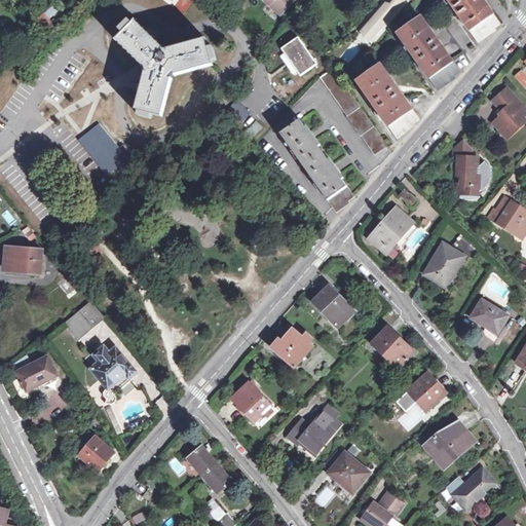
[(265,0),(280,14),(294,0),(265,0)]
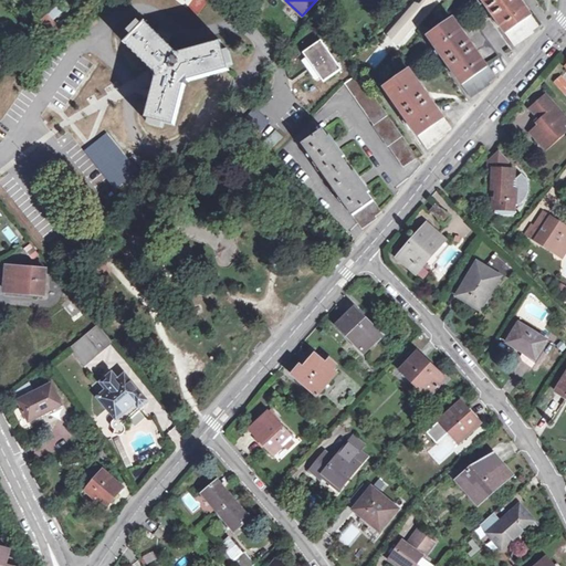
[(490,16),(492,13),(505,31),(504,32),(514,46),(535,32),(534,31),(541,27),(532,14),(530,14),(519,0),(482,0),(489,8),(485,10),(490,16)]
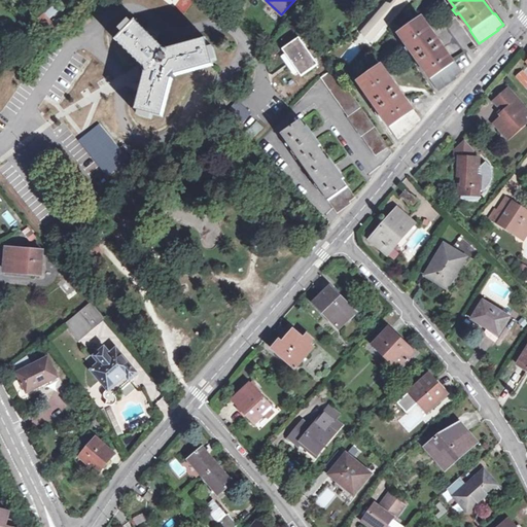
[(144,70),(134,108),(162,115),(171,77),(168,77),(174,72),(174,75),(212,65),(205,37),(166,47),(167,50),(161,48),(162,46),(135,19),(115,38),(142,66),(145,64),(147,71),(144,70)]
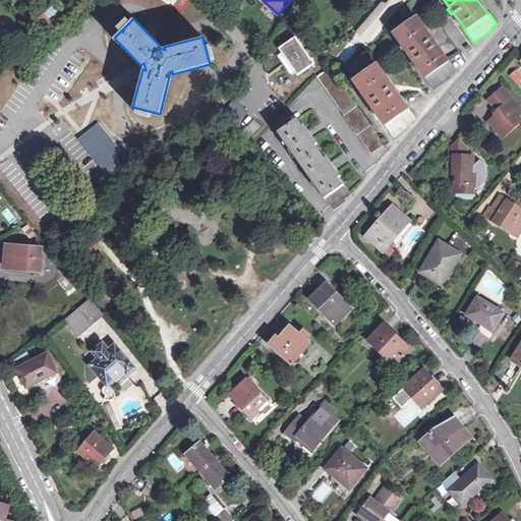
[(452,78),(450,75),(456,71),(449,60),(447,61),(416,18),(395,34),(425,76),(423,77),(432,90),(452,78)]
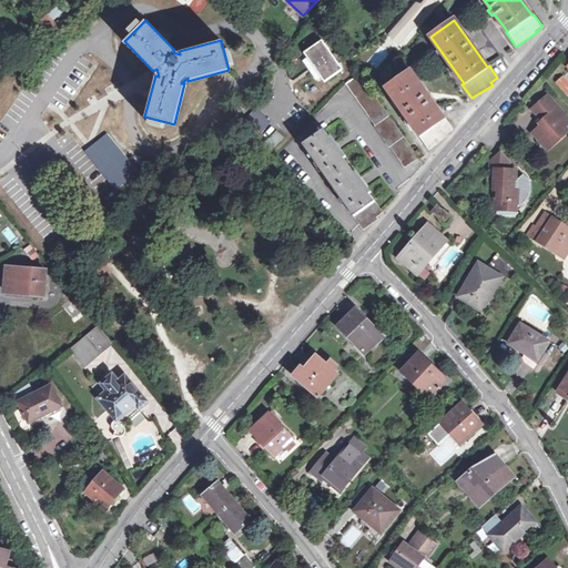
[(315,85),(341,72),(324,40),(298,52),(315,85)]
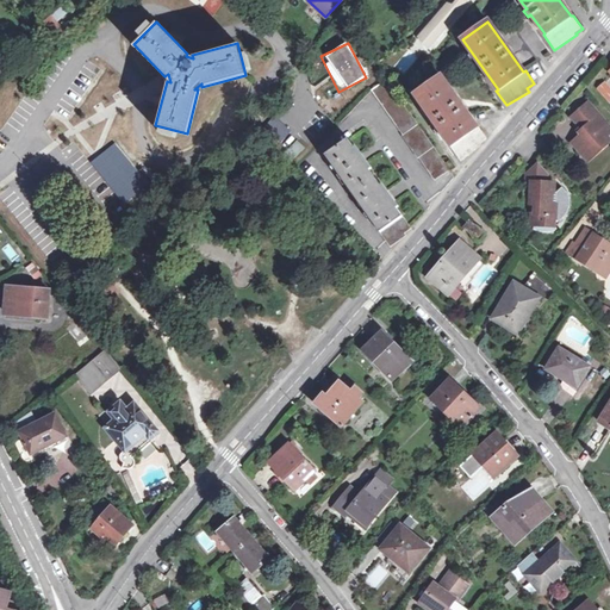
[(481,147),(480,144),(486,139),(479,126),(477,128),(441,76),(415,95),(450,144),(449,145),(460,161),(481,147)]
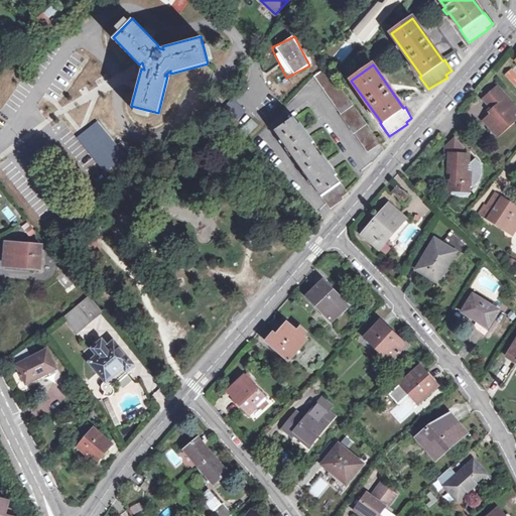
[(353,134),(355,133),(368,153),(381,144),(328,69),(315,78),(342,114),(340,115),(353,134)]
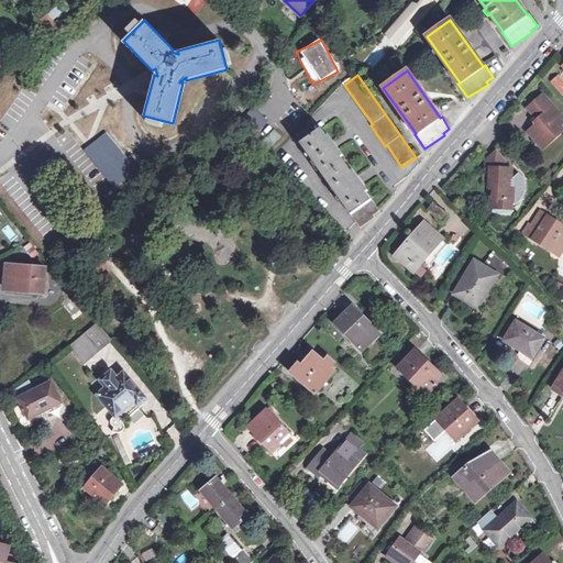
[(562,83),(558,76),(552,81),(562,92),(562,83)]
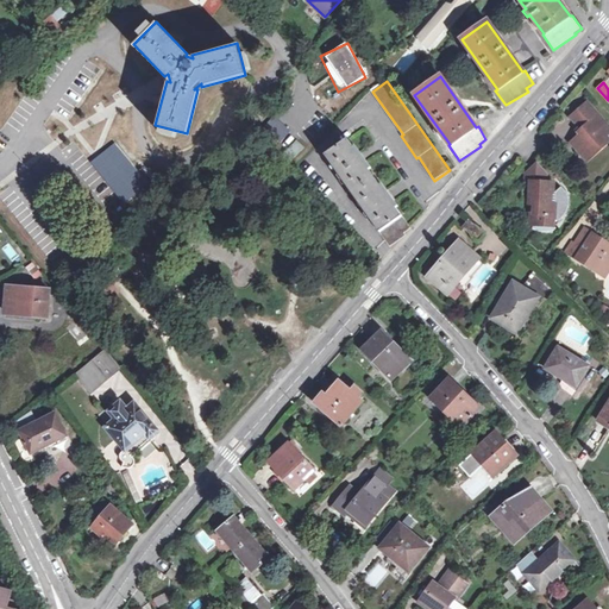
[(577,121),(594,108),(588,101),(571,115),(577,121)]
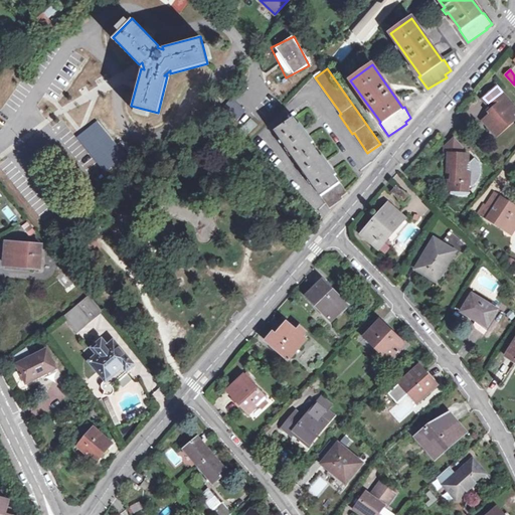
[(514,112),(514,107),(502,92),(488,103),(494,110),(484,120),(491,128),(494,125),(500,132),(514,118),(514,115),(514,114),(514,112)]
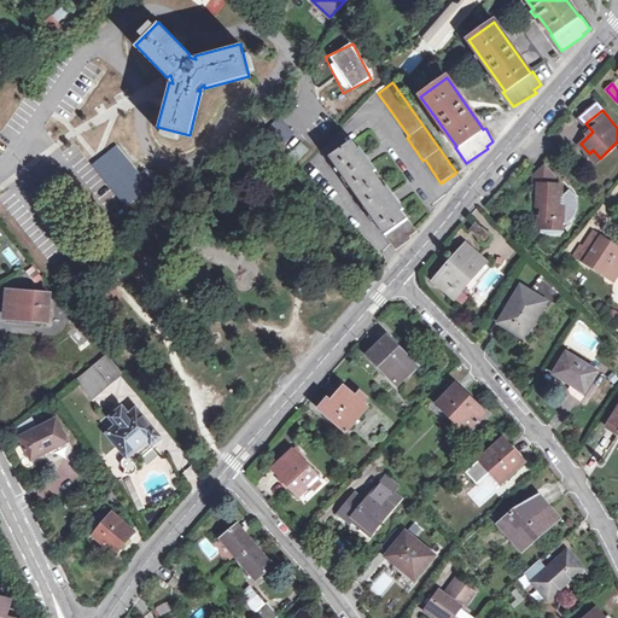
[(409,235),(417,231),(354,141),(331,157),(395,249),(412,238),(409,235)]
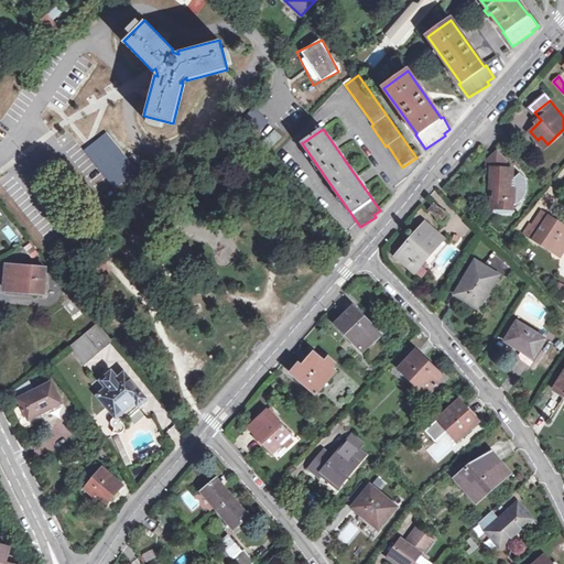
[(138,167),(106,131),(85,150),(117,186),(138,167)]
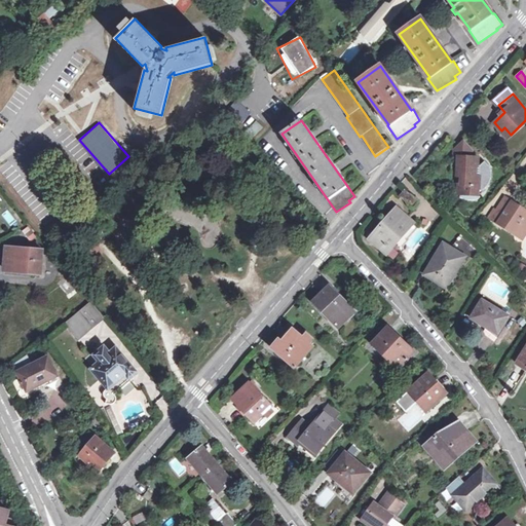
[(263,128),(257,122),(245,135),(251,140),(263,128)]
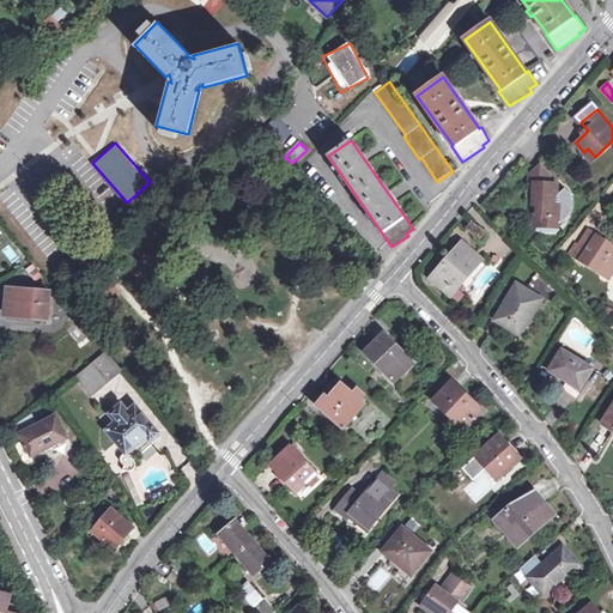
[(535,182),(551,183),(551,173),(540,162),(529,171),(528,182),(535,182)]
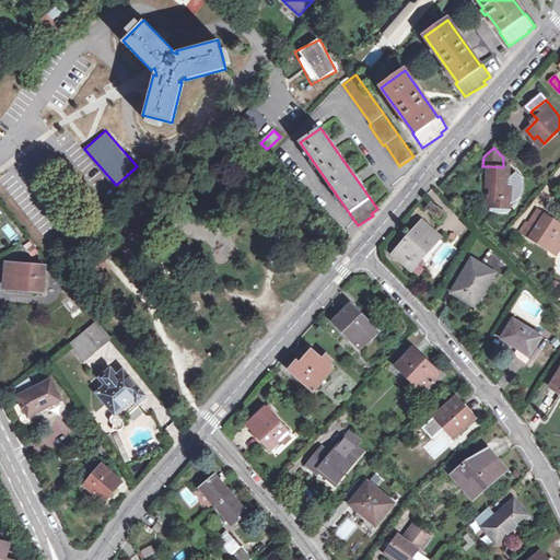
[(491,206),(510,207),(510,205),(512,203),(514,201),(516,199),(518,197),(520,194),(521,190),(522,188),(522,186),(522,183),(522,179),(521,177),(515,171),(510,176),(509,186),(508,186),(509,175),(509,167),(503,167),(489,166),(487,186),(492,187),(491,206)]
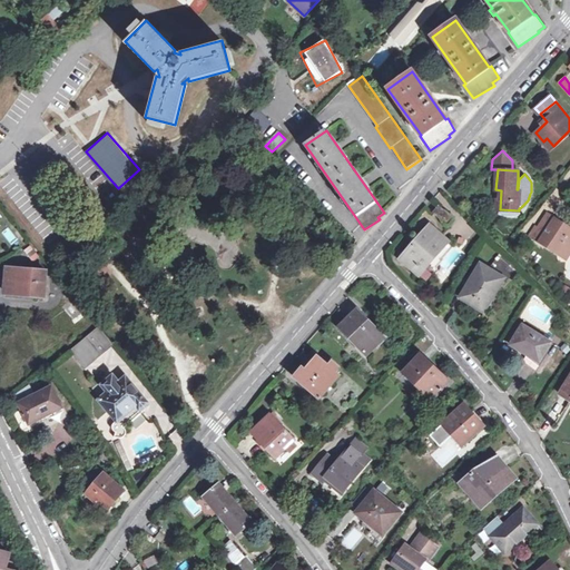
[(448,225),(454,217),(439,205),(433,214),(448,225)]
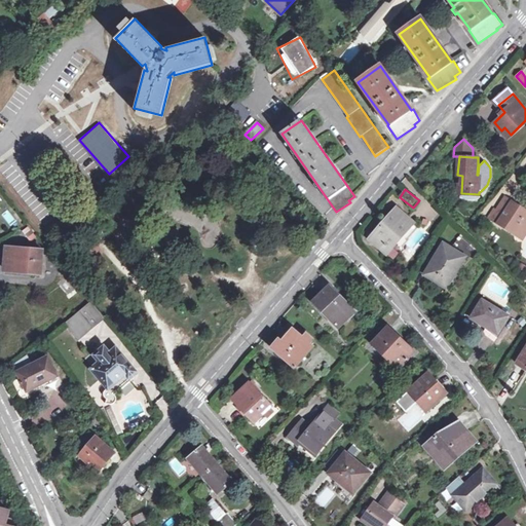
[(525,212),(504,198),(491,218),(522,239),(525,231),(525,212)]
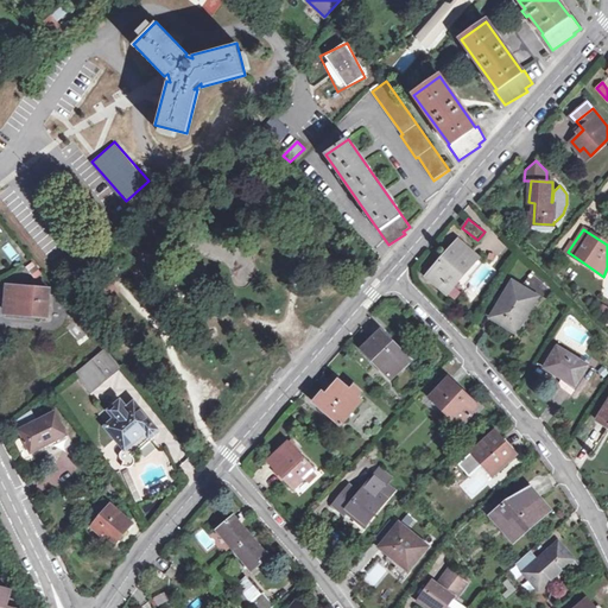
[(458,241),(426,277),(445,293),(477,258),(458,241)]
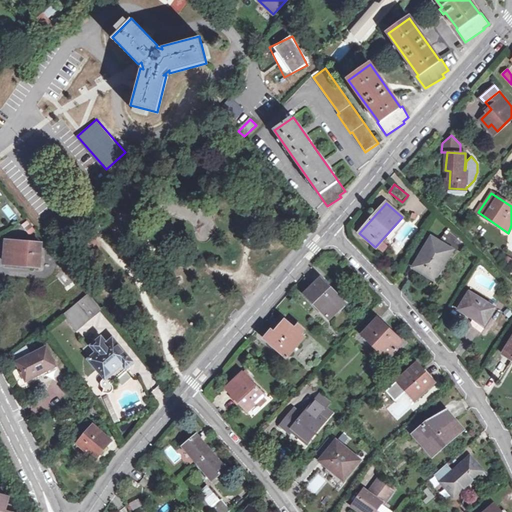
[(21,228),(28,236),(34,231),(28,223),(21,228)]
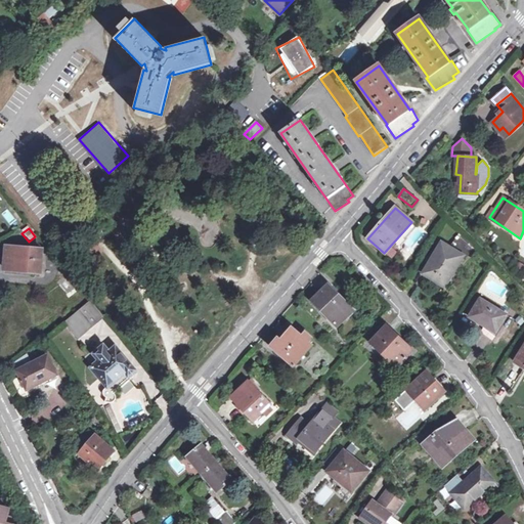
[(422,275),(442,288),(462,256),(442,245),(422,275)]
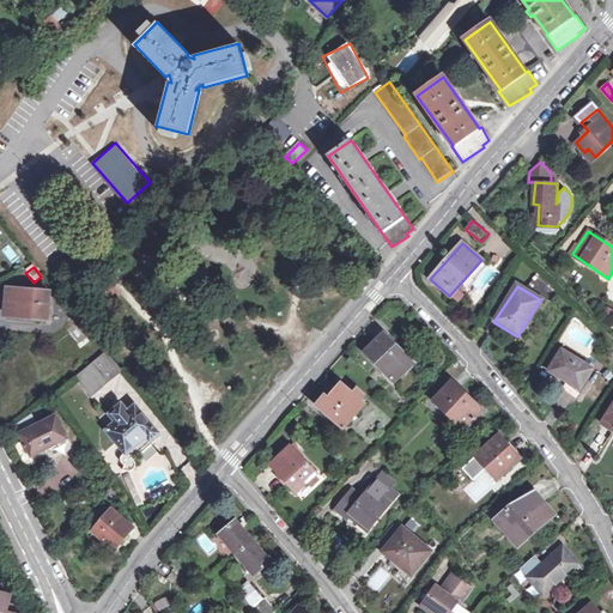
[(49,291),(14,289),(13,315),(47,319),(49,291)]
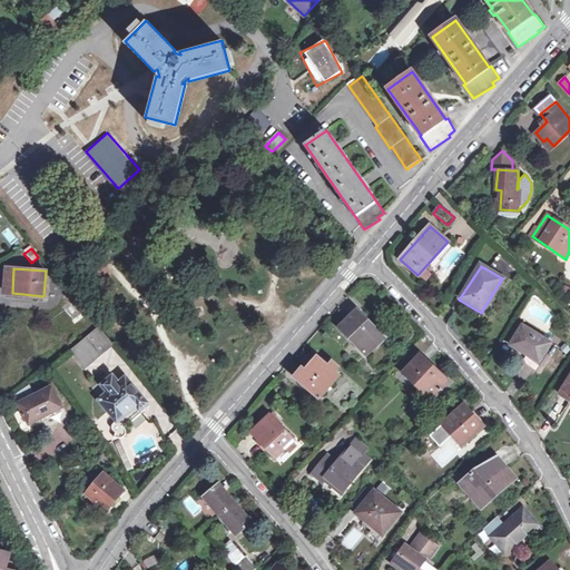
[(384,337),(370,323),(357,310),(340,328),(366,355),(379,342),(384,337)]
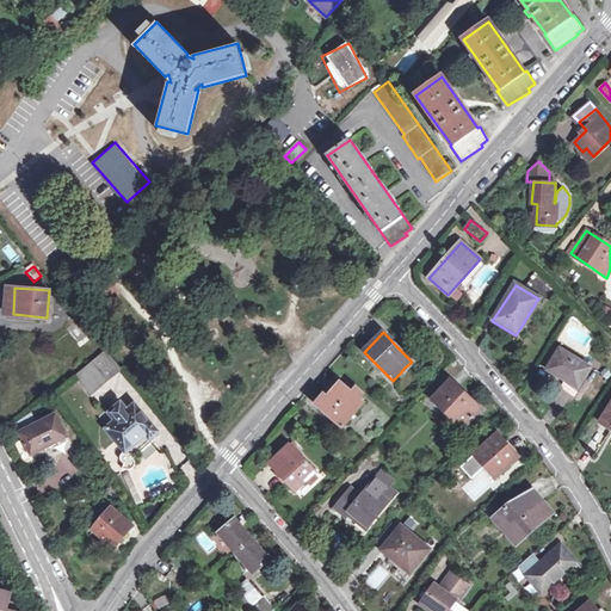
[(94,349),(91,350),(98,358),(75,376),(91,395),(122,370),(106,351),(96,338),(90,343),(94,349)]
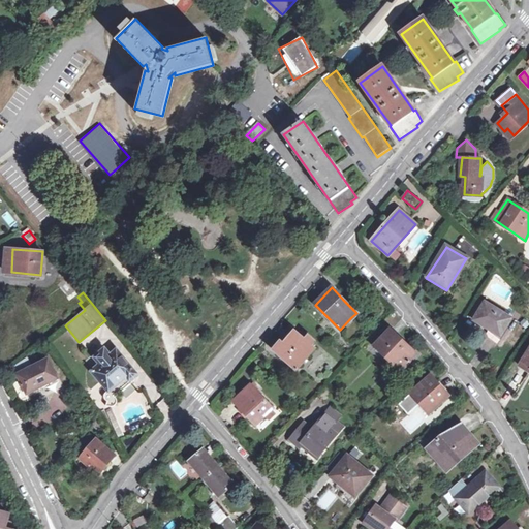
[(508,317),(484,302),(473,318),(488,329),(489,325),(499,333),(508,317)]
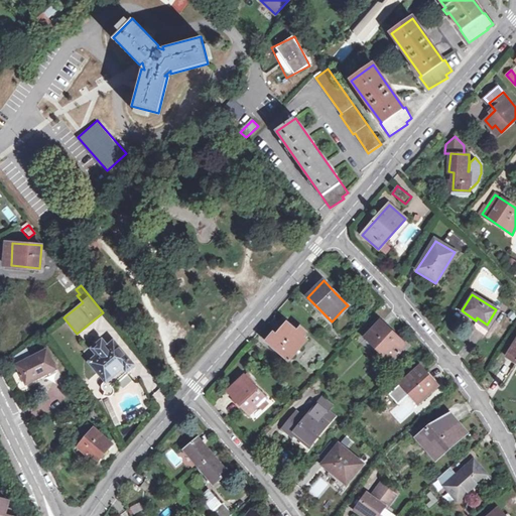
[(277,336),(288,324),(283,319),(272,332),(275,334),(277,336)]
